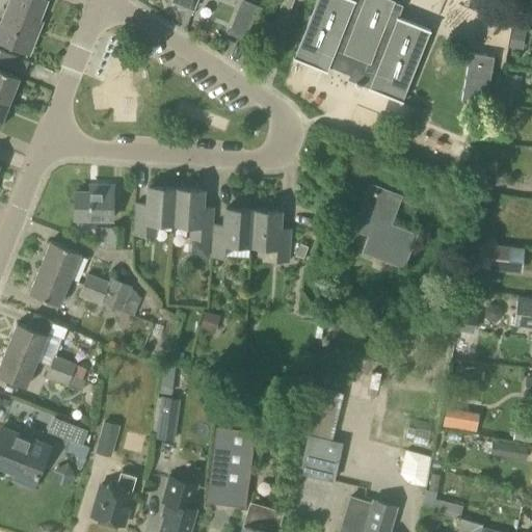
[(0,43),(28,54),(36,32),(33,31),(46,0),(44,0),(9,0),(0,25),(0,43)]
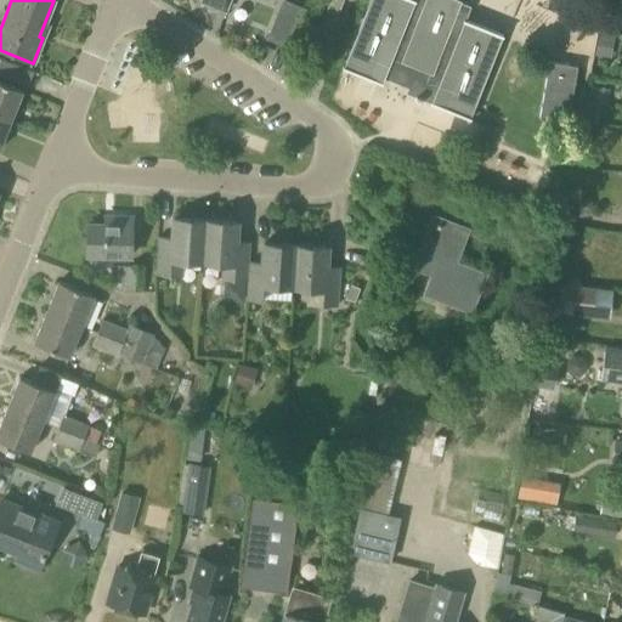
[(202,0),(201,3),(222,12),(227,0),(263,0),(264,0),(202,0)]
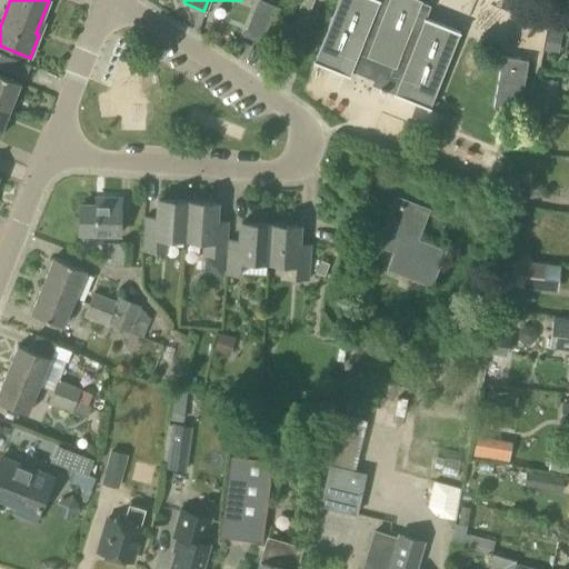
[(258,0),(257,0),(248,26),(258,30),(253,41),(261,43),(276,7),(258,0)]
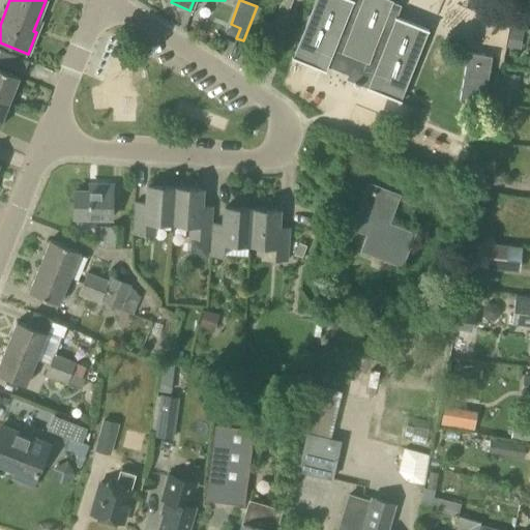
[(316,0),(293,59),(325,71),(327,67),(355,79),(353,83),(366,88),(365,88),(399,101),(428,30),(396,18),(401,5),(392,2),(392,1),(389,0),(316,0)]
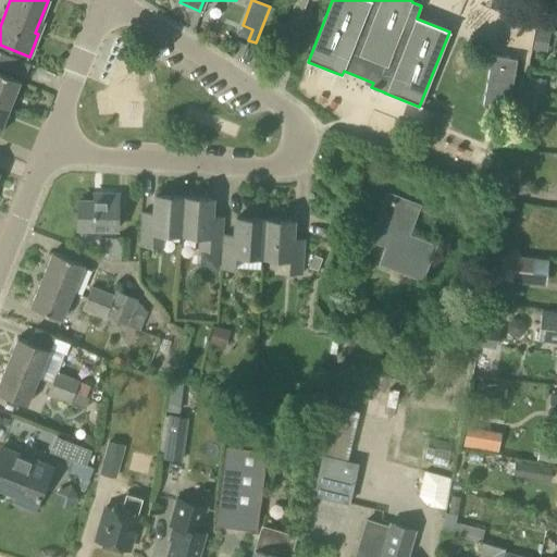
[(549,34),(536,32),(532,50),(546,52),(549,34)]
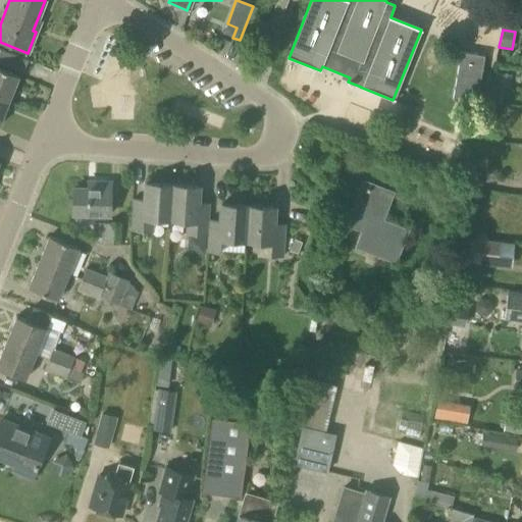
[(476,104),(484,56),(460,53),(452,100),(476,104)]
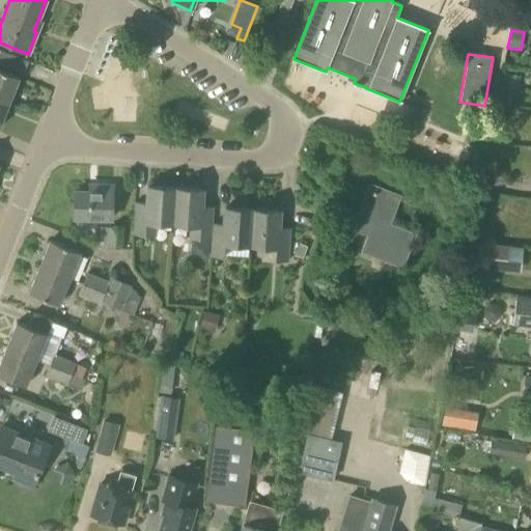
[(0,100),(8,104),(19,78),(0,70),(0,100)]
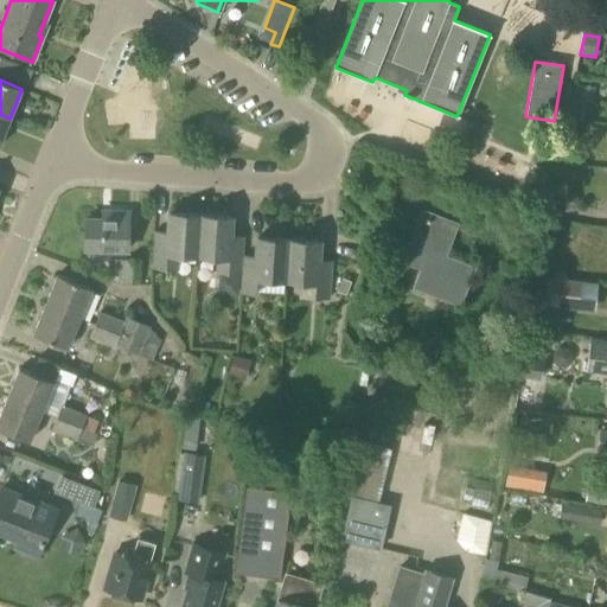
[(583,112),(585,100),(583,100),(585,84),(573,83),(569,110),(583,112)]
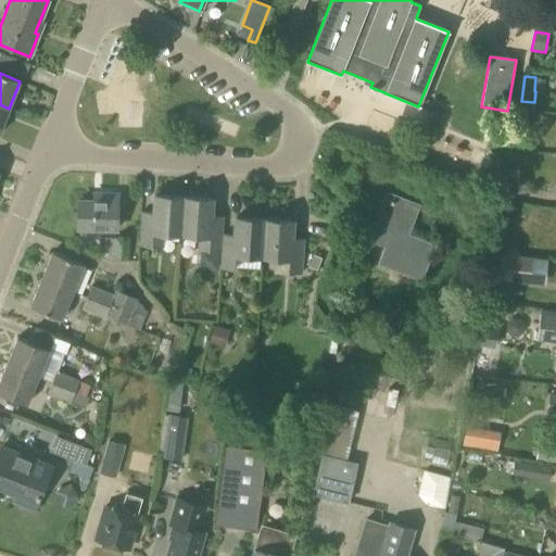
[(440,128),(444,114),(431,110),(426,125),(438,129),(438,127),(440,128)]
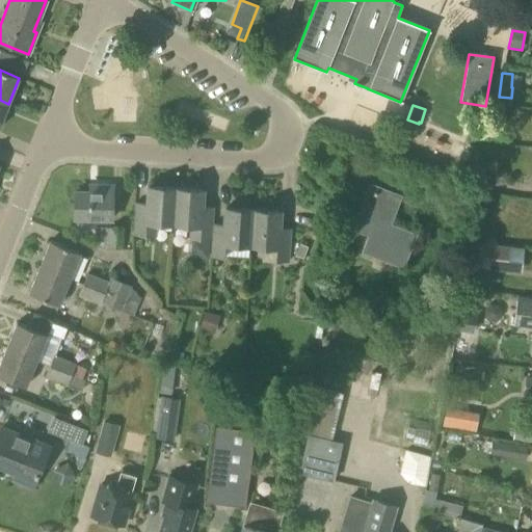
[(403,269),(417,234),(391,223),(402,195),(369,182),(350,229),(367,236),(361,251),(403,269)]
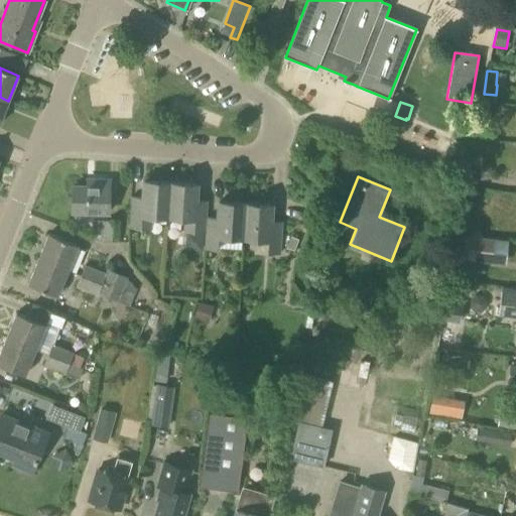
[(107,213),(108,180),(92,179),(92,186),(72,185),(72,212),(107,213)]
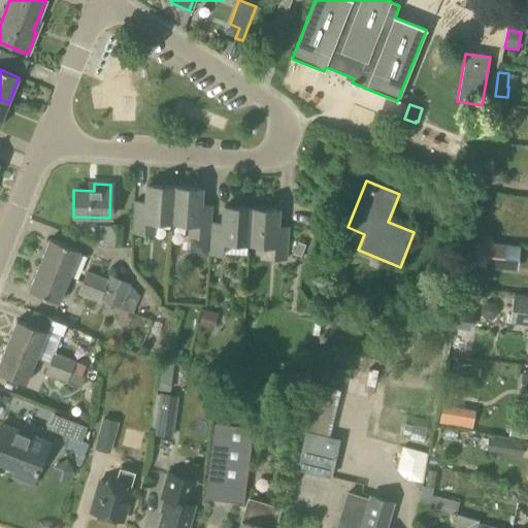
[(170,223),(172,187),(146,186),(145,202),(133,201),(131,233),(153,234),(154,222),(170,223)]
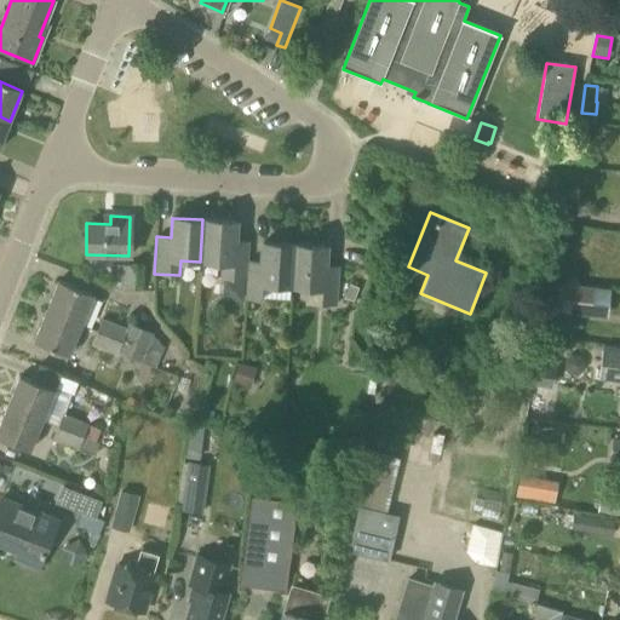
[(246,262),(248,262),(250,242),(234,242),(235,222),(202,219),(200,262),(222,263),(220,277),(245,279),(246,262)]
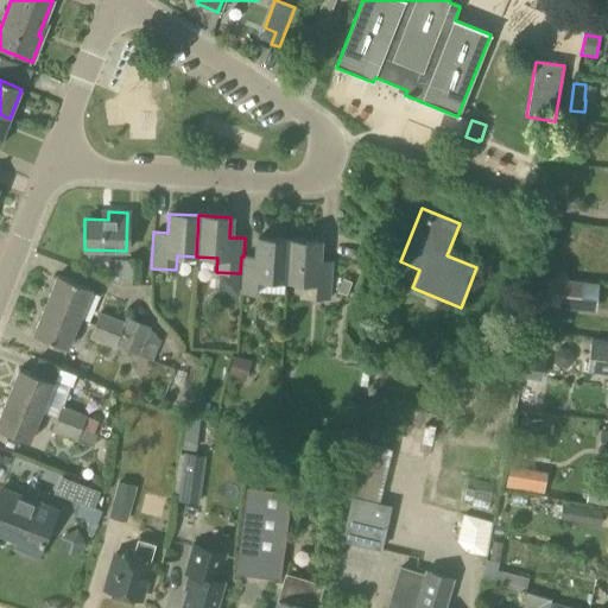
[(285,282),(287,240),(257,238),(255,258),(244,257),(241,257),(240,273),(241,273),(240,292),(254,293),(255,279),(285,282)]
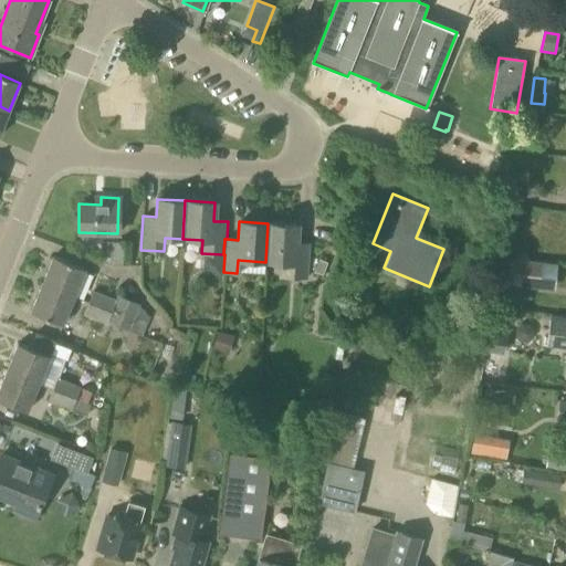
[(268,223),(265,262),(294,263),(293,276),(307,278),(310,244),(296,243),(297,226),(268,223)]
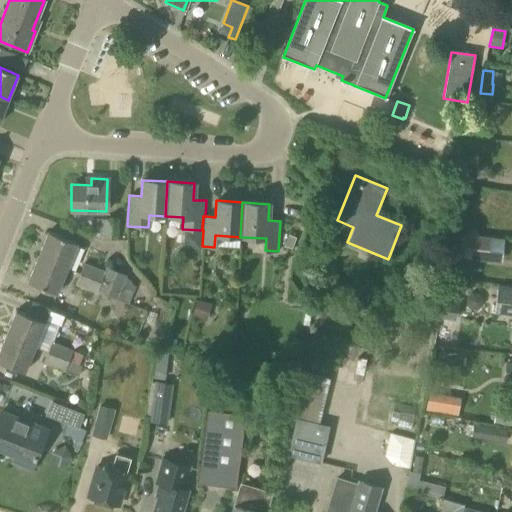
[(93,223),(92,237),(103,241),(115,241),(116,222),(93,221),(93,223)]
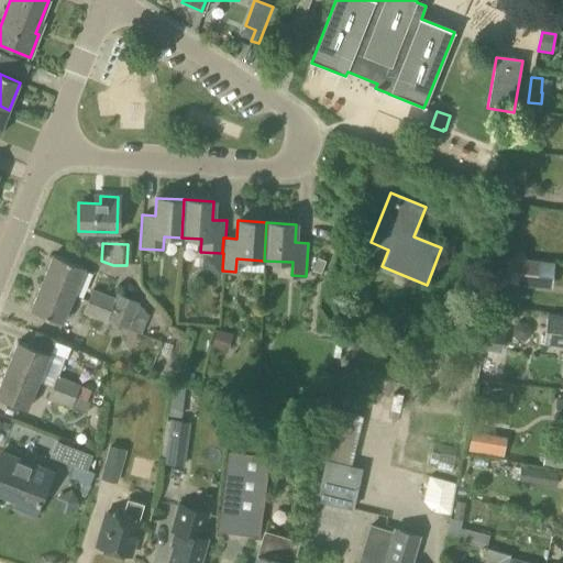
[(41,282),(73,295),(84,267),(53,254),(41,282)]
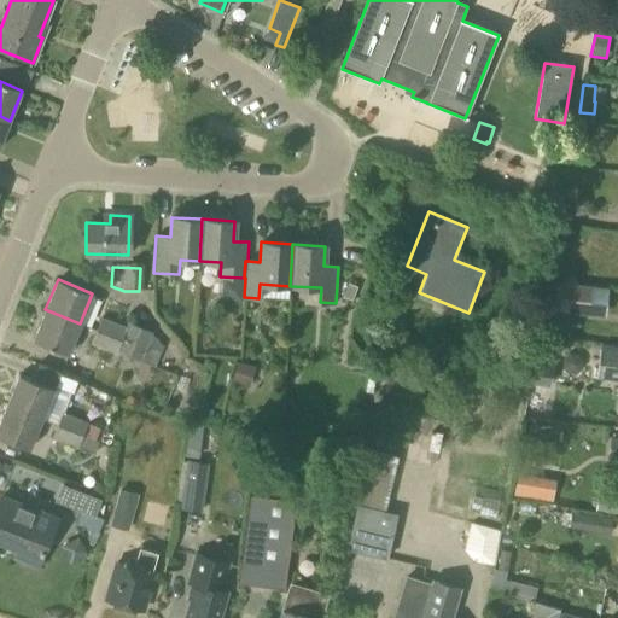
[(588,315),(592,286),(554,283),(552,312),(588,315)]
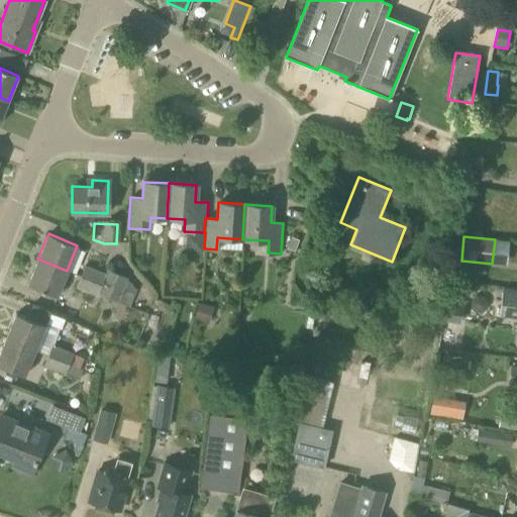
[(57,296),(67,271),(37,259),(27,285),(57,296)]
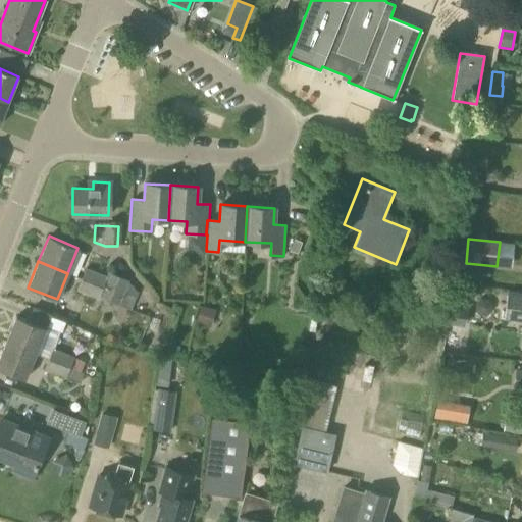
[(105,276),(84,268),(74,291),(98,300),(99,299),(118,306),(127,280),(107,272),(105,276)]
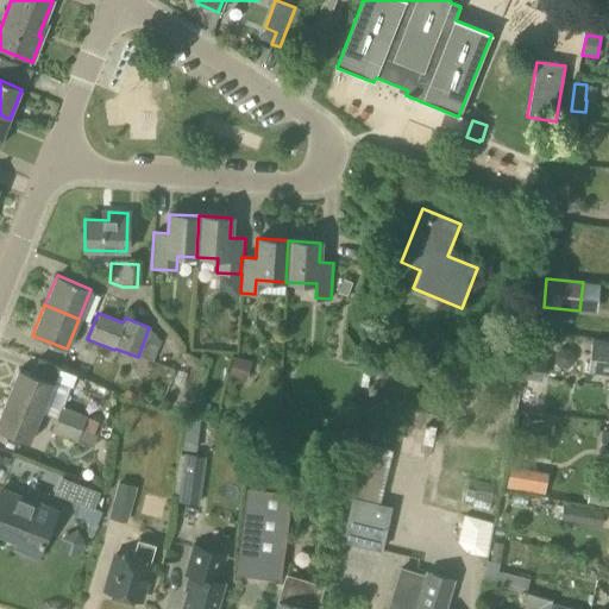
[(608,341),(591,340),(588,375),(608,376),(608,341)]
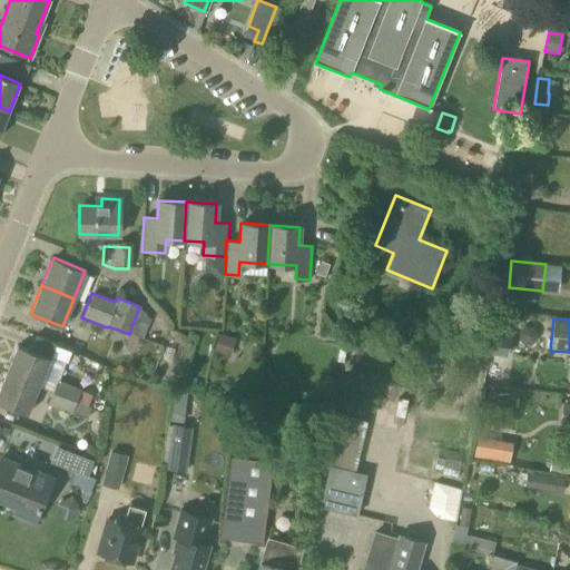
[(507,357),(510,336),(491,334),(488,355),(507,357)]
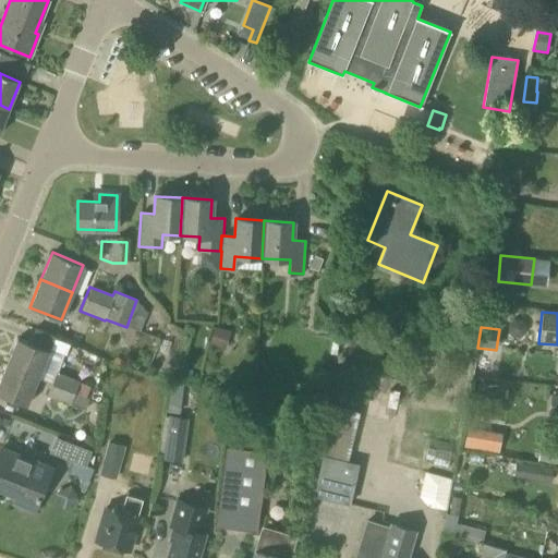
[(5,365),(37,378),(48,351),(16,338),(5,365)]
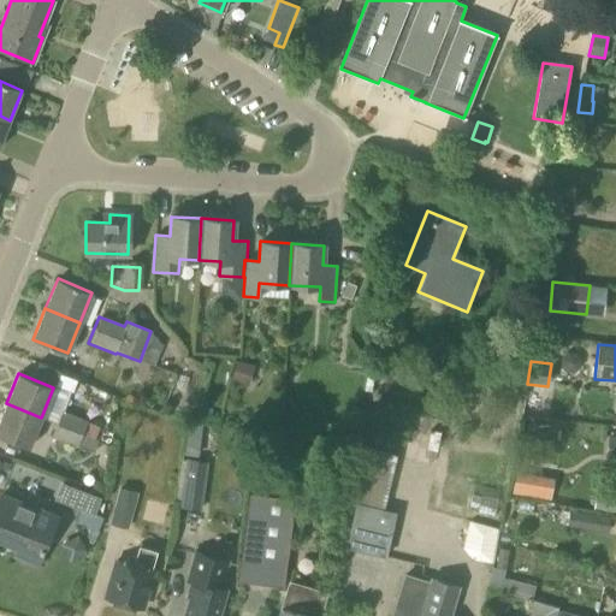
[(0,436),(29,448),(41,418),(6,403),(0,419),(0,436)]
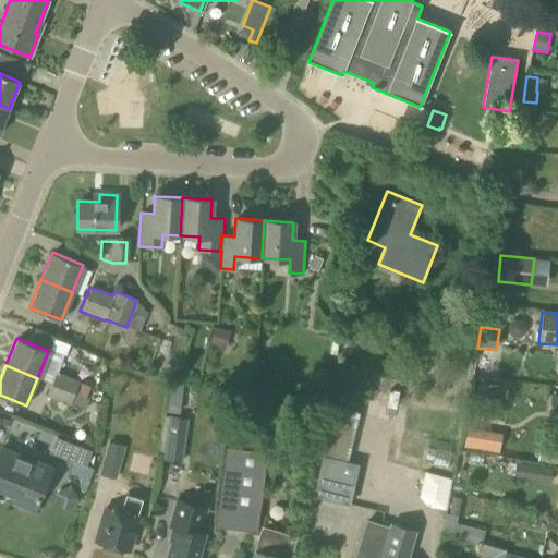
[(50,384),(74,393),(79,381),(55,373),(50,384)]
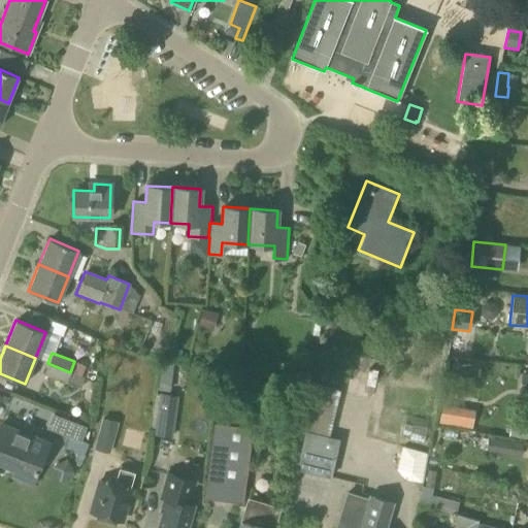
[(84,377),(70,372),(47,363),(43,374),(79,388),(84,377)]
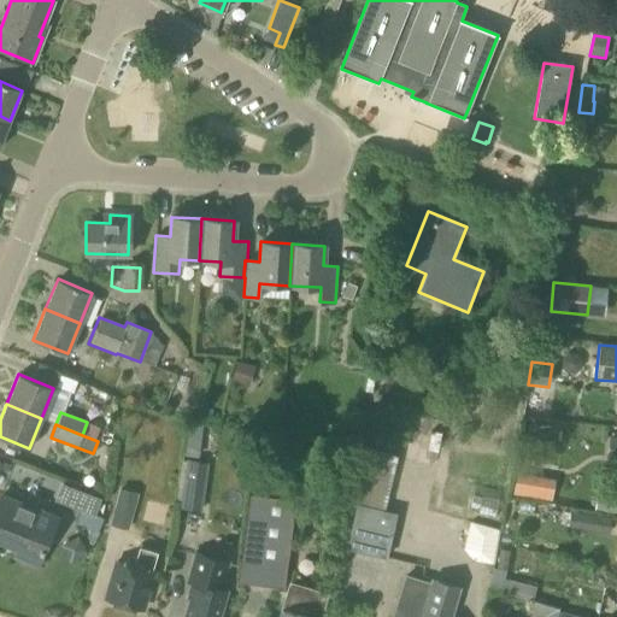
[(616,432),(616,438),(607,436),(605,458),(616,458),(616,432)]
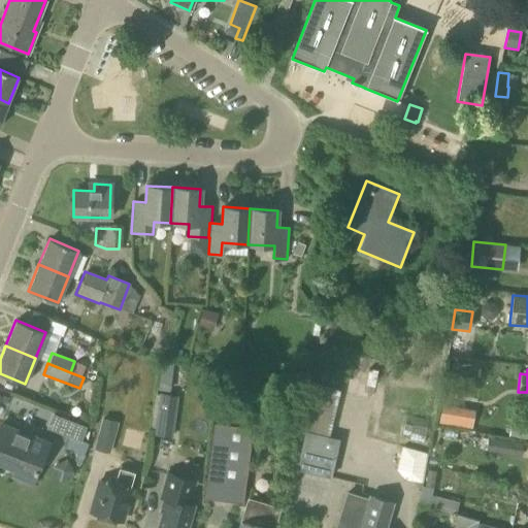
[(358,384),(358,380),(352,378),(352,381),(348,381),(345,395),(367,398),(369,386),(358,384)]
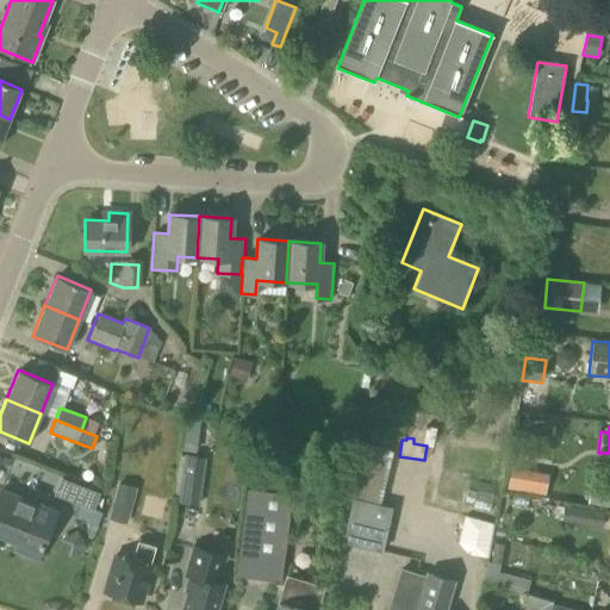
[(198,505),(205,458),(184,455),(176,502),(198,505)]
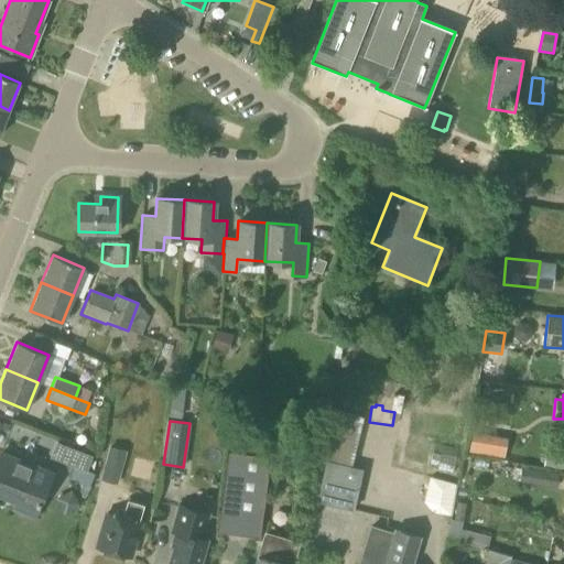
[(238,437),(236,453),(260,456),(261,440),(238,437)]
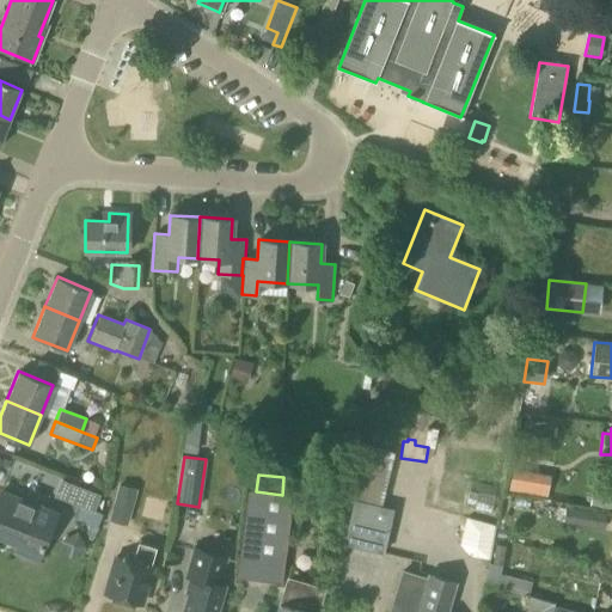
[(99,495),(60,479),(54,496),(79,507),(93,512),(93,510),(99,495)]
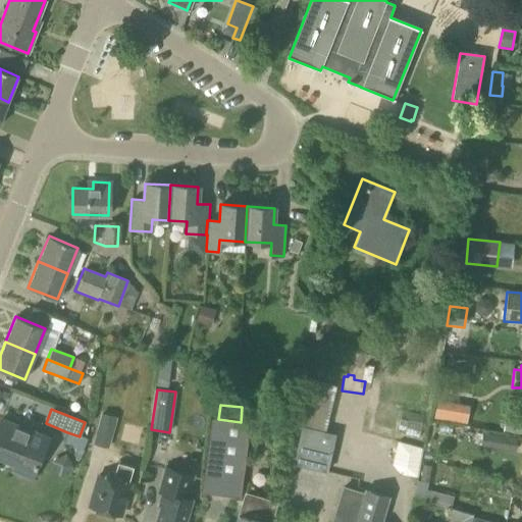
[(100,414),(92,445),(108,449),(116,417),(100,413),(100,414)]
